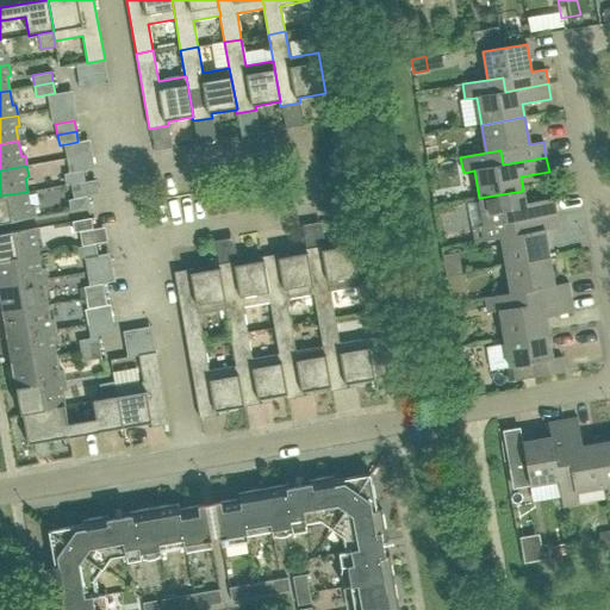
[(64,174),(66,185),(85,182),(83,172),(64,174)]
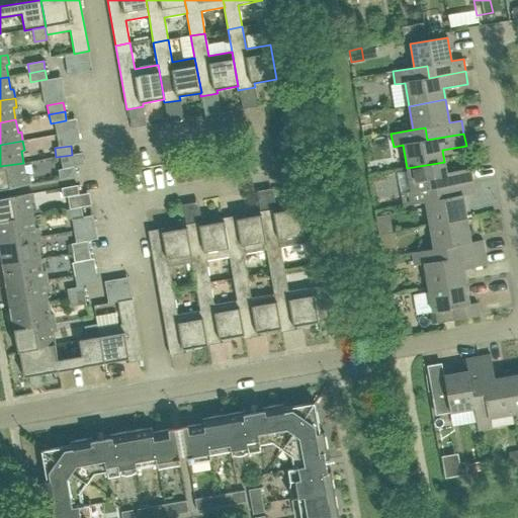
[(472,181),(470,169),(446,173),(444,162),(407,168),(411,191),(402,193),(404,206),(425,202),(425,201),(438,199),(436,187),(472,181)]
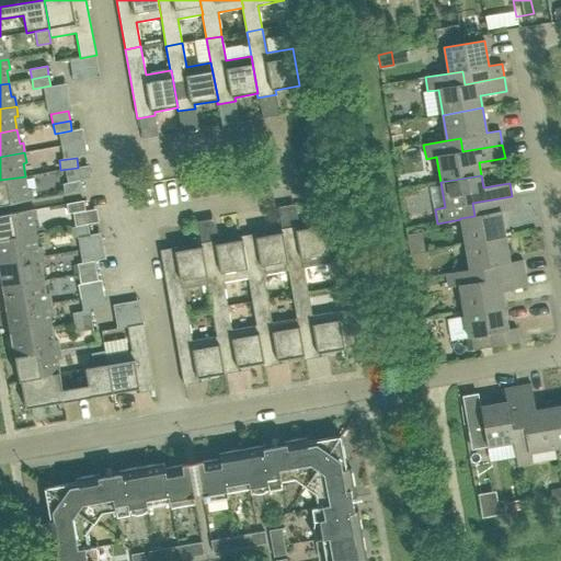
[(31,190),(27,190),(25,176),(0,180),(0,205),(33,199),(31,190)]
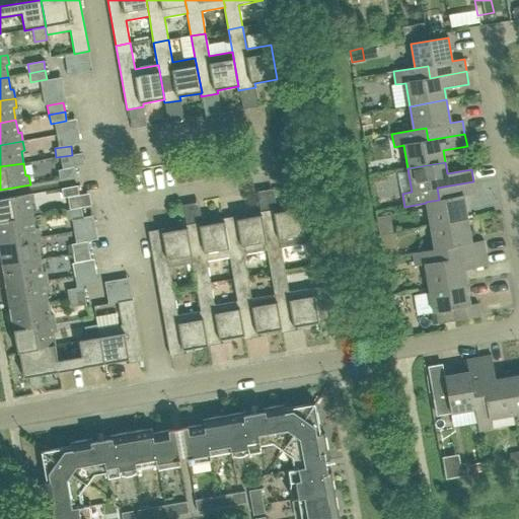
[(58,170),(60,179),(76,176),(74,167),(58,170)]
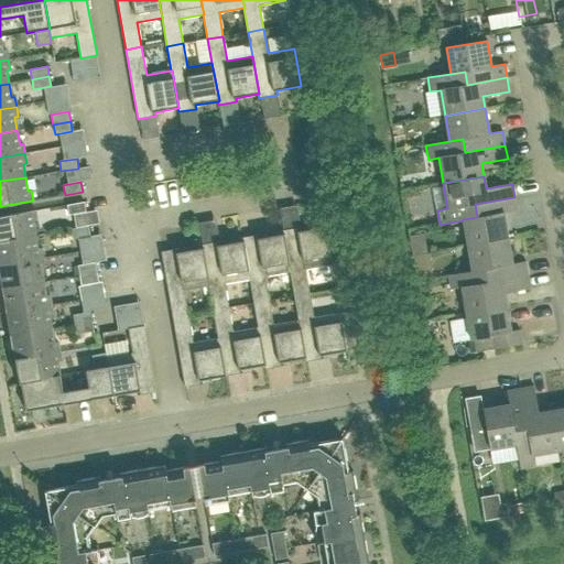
[(508,238),(503,214),(517,210),(514,197),(475,204),(477,217),(463,219),(463,220),(468,246),(508,238)]
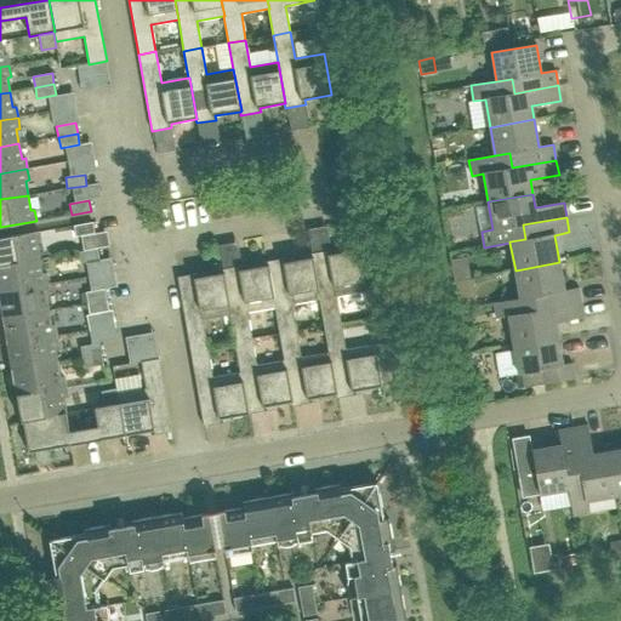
[(75,237),(95,233),(92,222),(74,226),(75,237)]
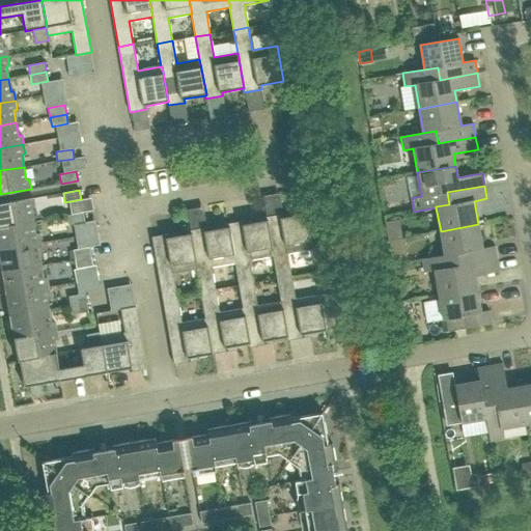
[(34,207),(32,198),(0,203),(0,226),(33,221),(31,208),(34,207)]
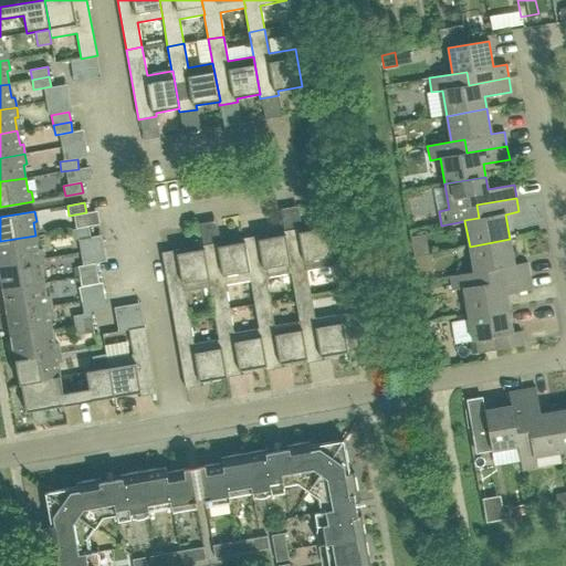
[(91,237),(88,227),(72,230),(73,240),(91,237)]
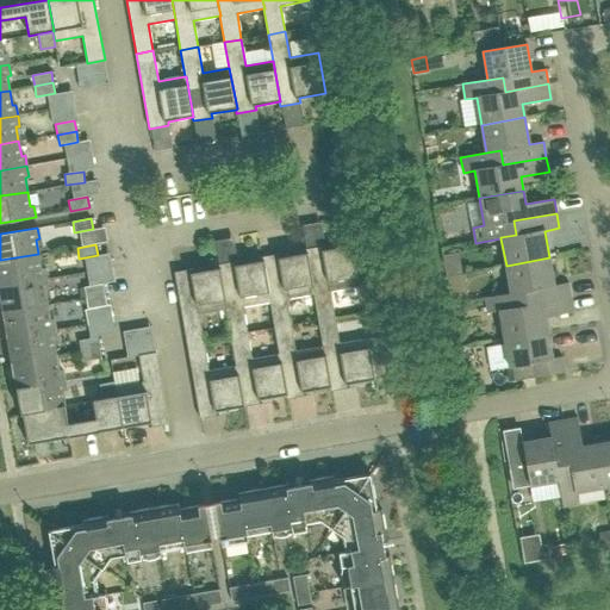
[(318,321),(335,317),(330,291),(359,286),(352,246),(325,250),(325,246),(305,249),(306,254),(307,253),(315,294),(313,294),(318,321)]
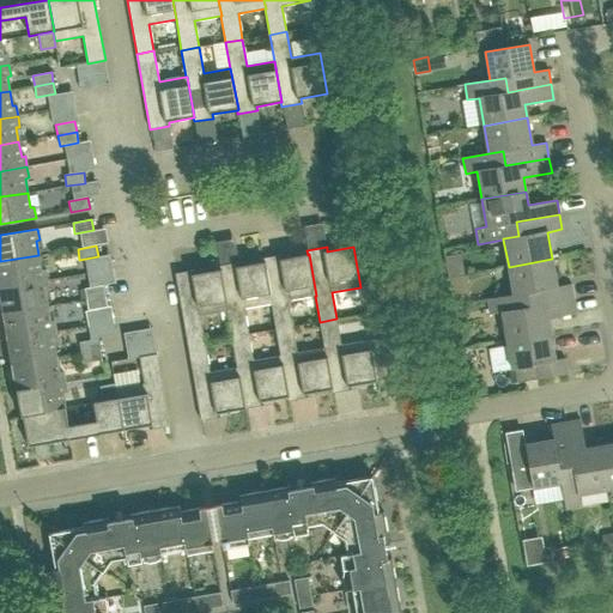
[(316,296),(309,254),(308,255),(284,259),(283,255),(262,259),(263,262),(265,262),(272,303),(271,303),(275,329),(293,327),(289,301),(315,296),(316,296)]
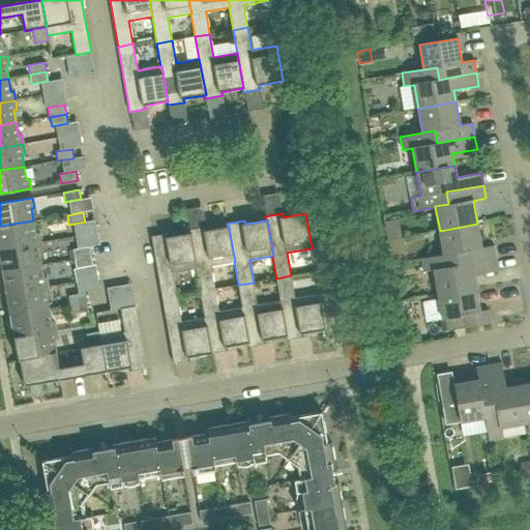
[(38,233),(35,234),(33,221),(0,226),(0,248),(40,242),(38,233)]
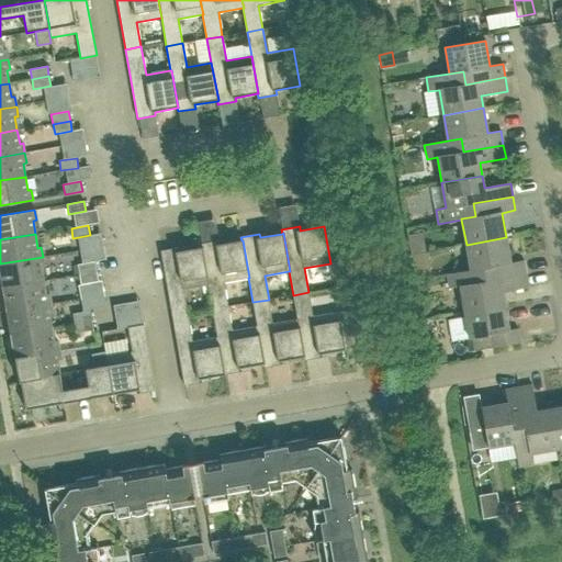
[(526,274),(524,260),(510,263),(506,237),(467,245),(471,270),(471,271),(484,268),(486,281),(526,274)]
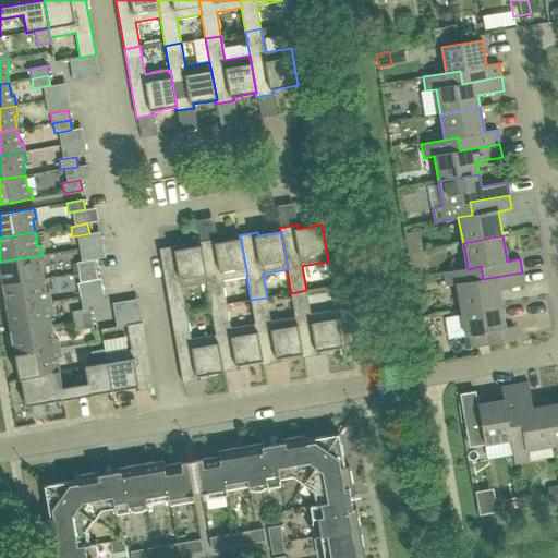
[(241,239),(240,239),(218,243),(217,239),(199,242),(199,245),(201,245),(207,283),(210,307),(227,304),(222,280),(246,276),(247,276),(241,239)]
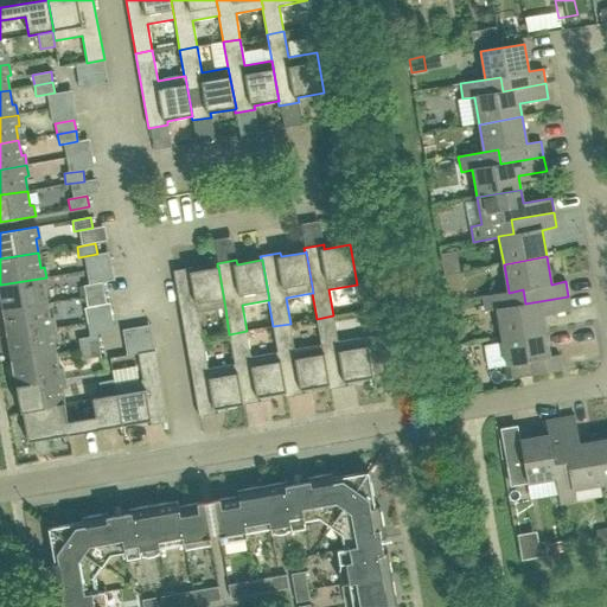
[(173,270),(181,315),(186,346),(204,343),(198,313),(225,308),(218,267),(217,267),(193,272),(193,268),(173,270)]
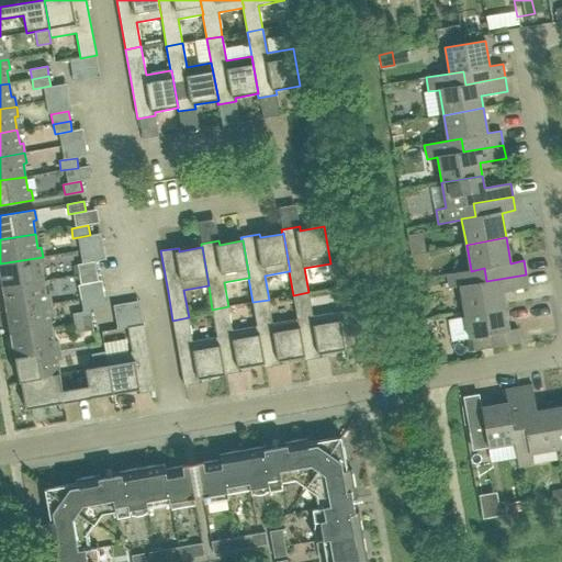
[(41,267),(44,267),(43,257),(0,263),(0,269),(3,288),(43,281),(41,267)]
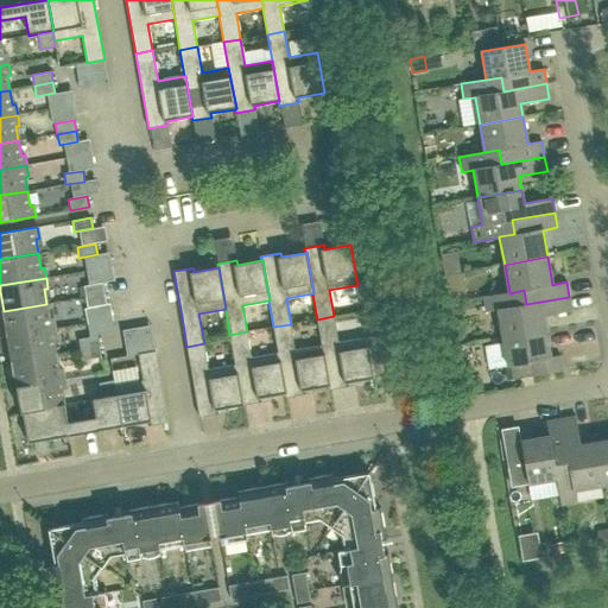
[(86,297),(105,293),(102,283),(84,286),(86,297)]
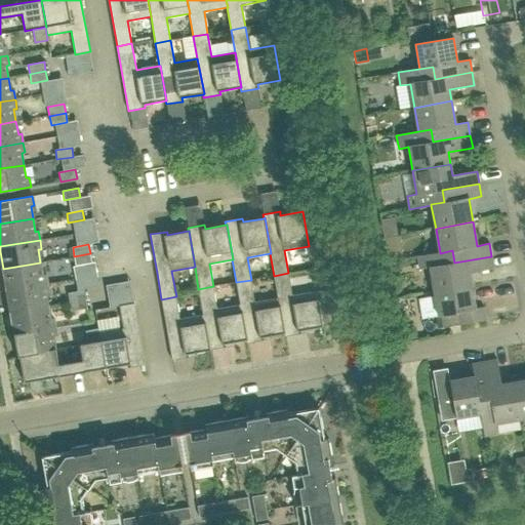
[(440,252),(417,256),(420,270),(430,268),(434,291),(472,285),(470,273),(493,269),(491,256),(454,263),(452,250),(440,253),(440,252)]
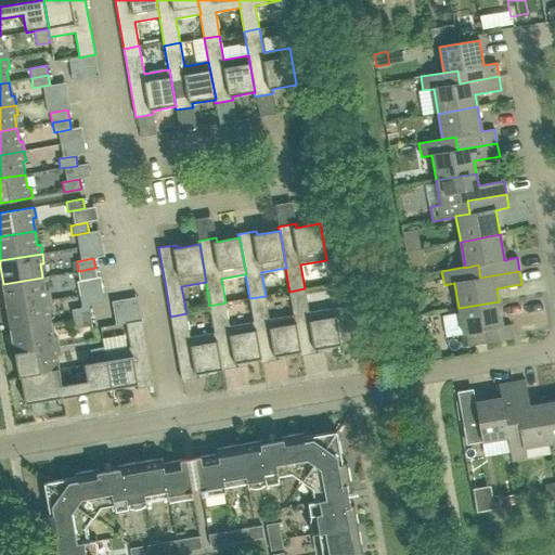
[(95,268),(78,271),(80,281),(98,278),(95,268)]
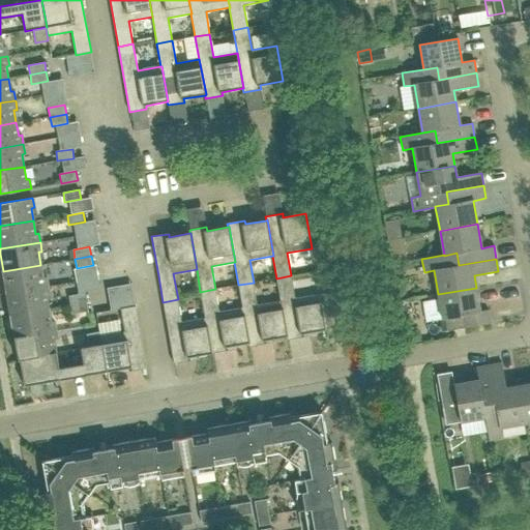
[(48,287),(47,277),(43,277),(40,265),(3,271),(7,294),(48,287)]
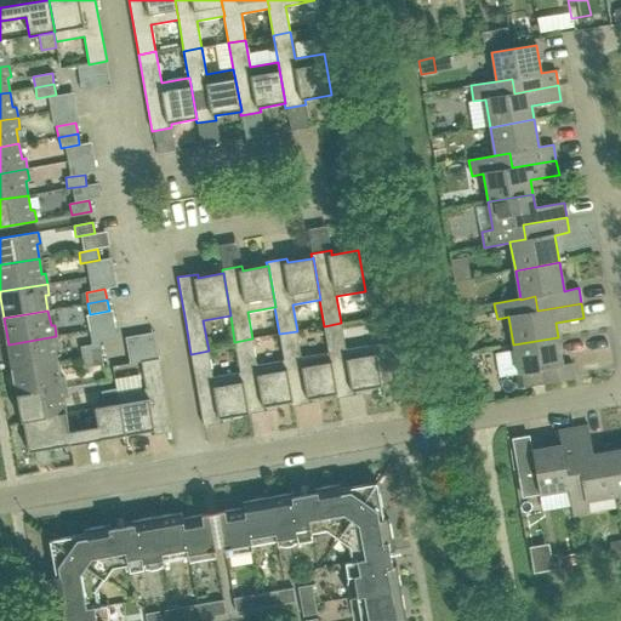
[(336,394),(336,399),(357,396),(355,391),(382,386),(375,345),(346,349),(341,323),(324,326),(329,353),(336,394)]
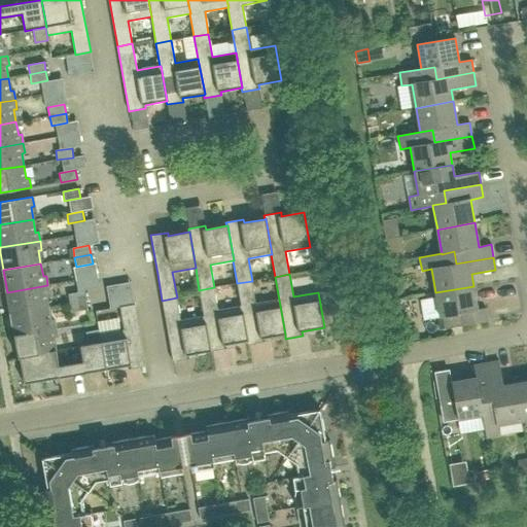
[(101,299),(125,296),(124,275),(99,277),(101,299)]
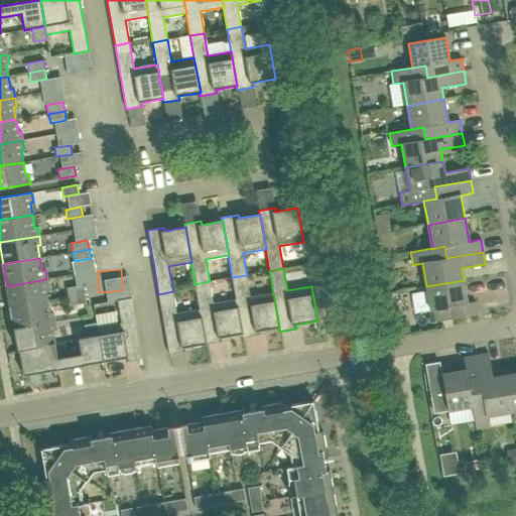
[(250,297),(247,275),(232,277),(236,299),(237,299),(243,334),(242,335),(242,338),(259,335),(258,332),(279,328),(273,293),(250,297)]
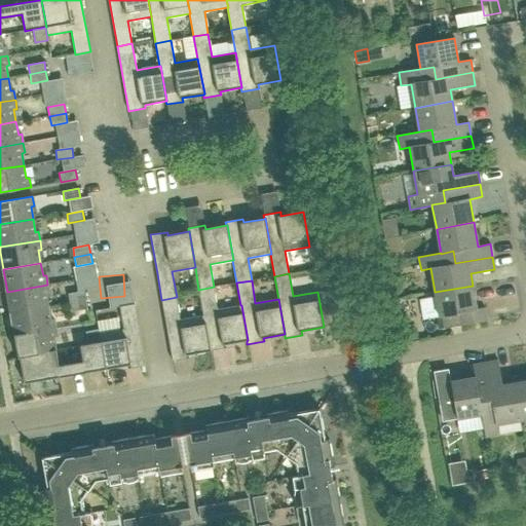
[(46,294),(49,293),(47,285),(7,292),(10,313),(48,306),(46,294)]
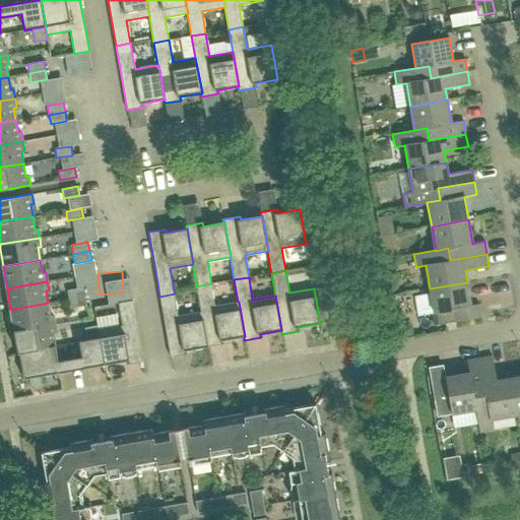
[(388,288),(392,308),(402,306),(405,321),(426,317),(418,282),(388,288)]
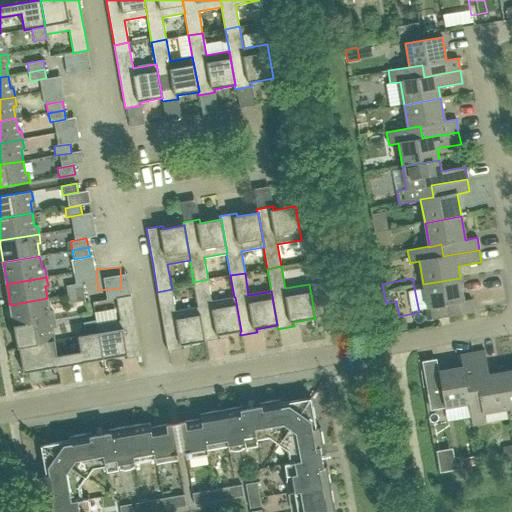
[(471,299),(464,301),(460,278),(423,284),(427,308),(430,308),(432,320),(473,312),(471,299)]
